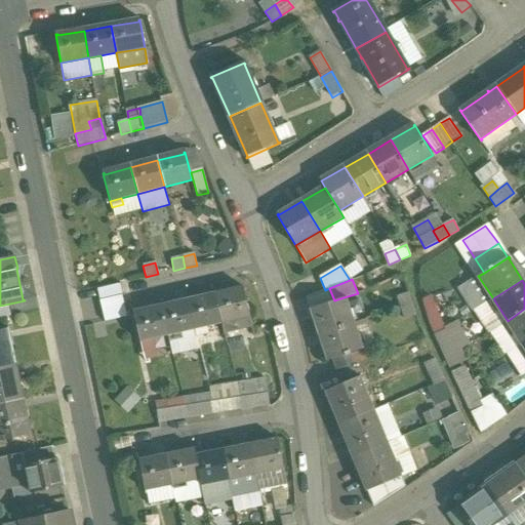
[(120,284),(97,289),(101,300),(122,295),(120,284)]
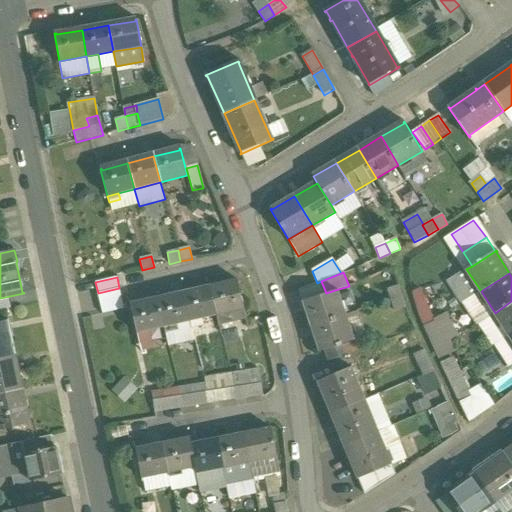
[(237,283),(210,289),(216,315),(227,312),(243,309),(243,310),(244,310),(238,281),(237,281),(237,283)]
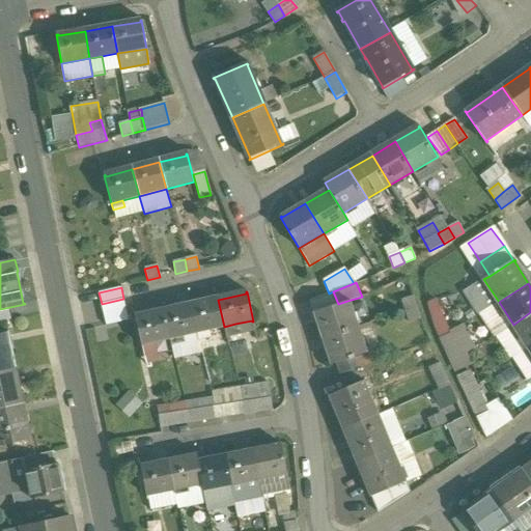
[(413,298),(402,301),(407,311),(416,308),(413,298)]
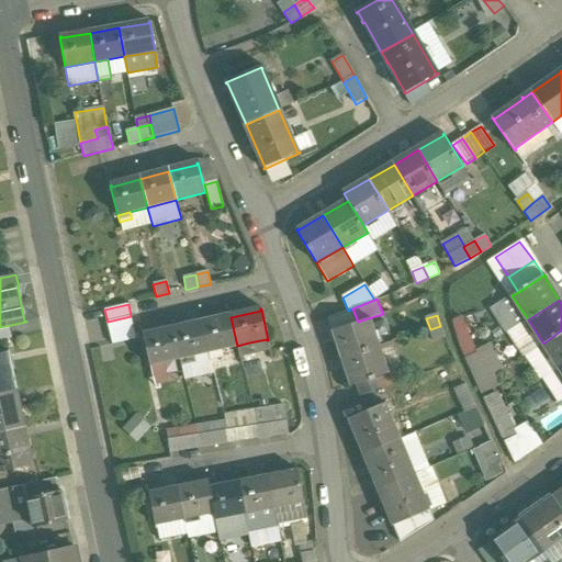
[(231,317),(202,323),(208,351),(220,349),(237,346),(231,317)]
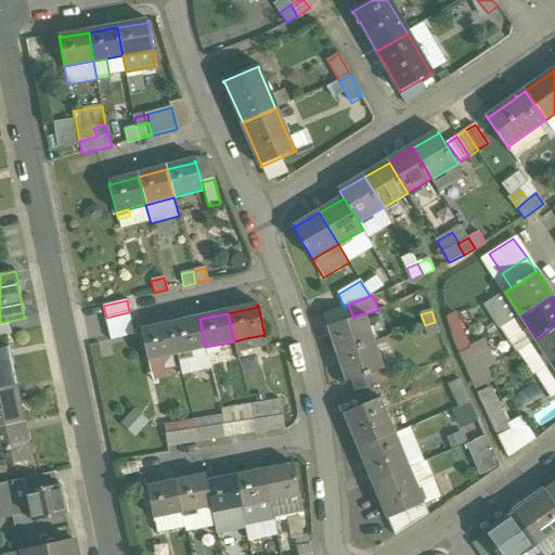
[(353,318),(328,326),(328,327),(331,326),(339,355),(373,343),(363,314),(353,318)]
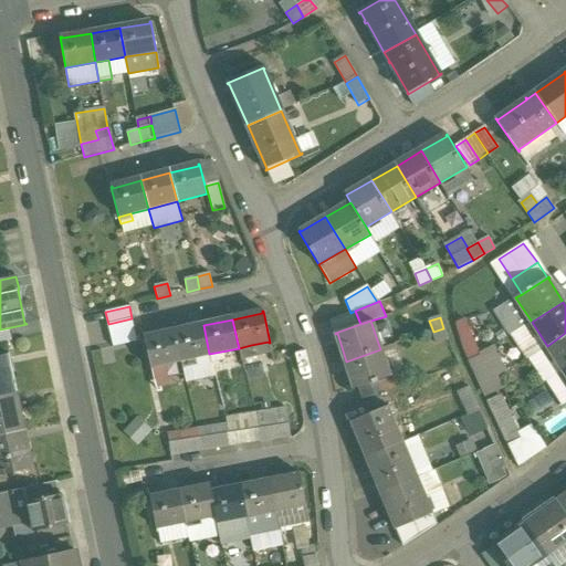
[(203,325),(174,332),(180,360),(209,354),(203,325)]
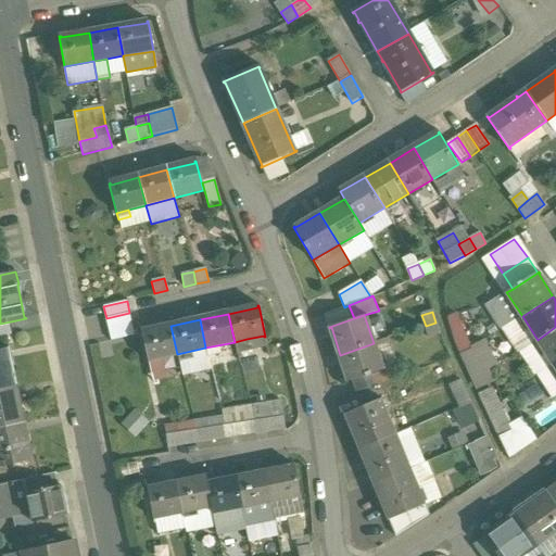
[(436,323),(426,326),(429,338),(439,335),(436,323)]
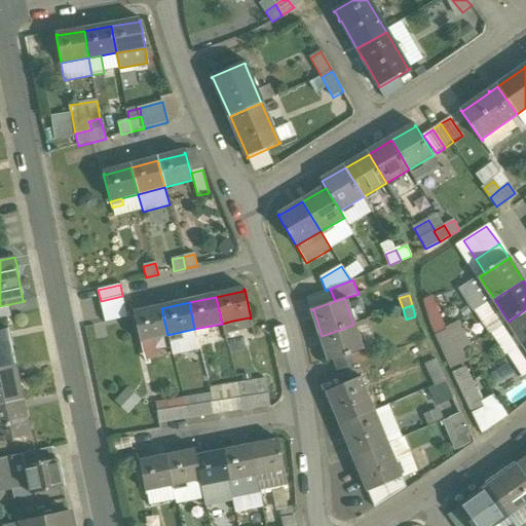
[(161,308),(136,314),(135,313),(134,313),(141,343),(142,342),(141,341),(167,335),(161,308)]
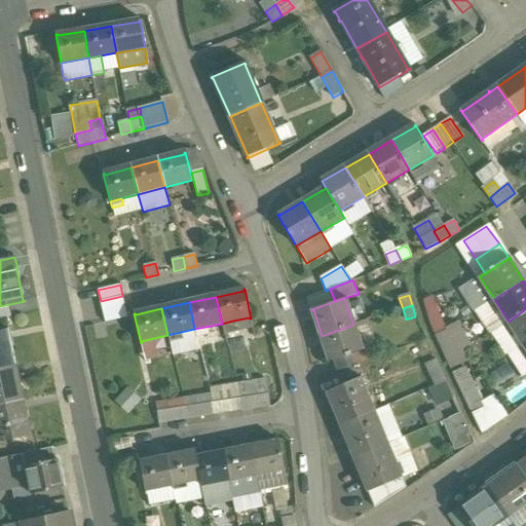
[(525,309),(509,322),(523,344),(525,341),(525,309)]
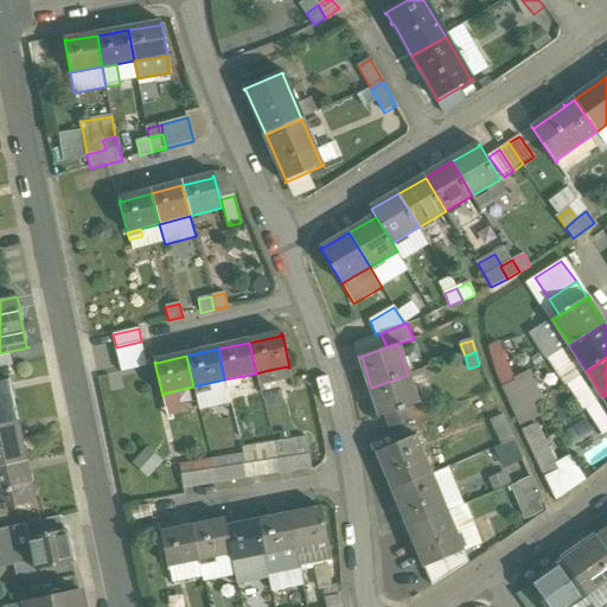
[(269,370),(256,374),(259,383),(272,381),(269,370)]
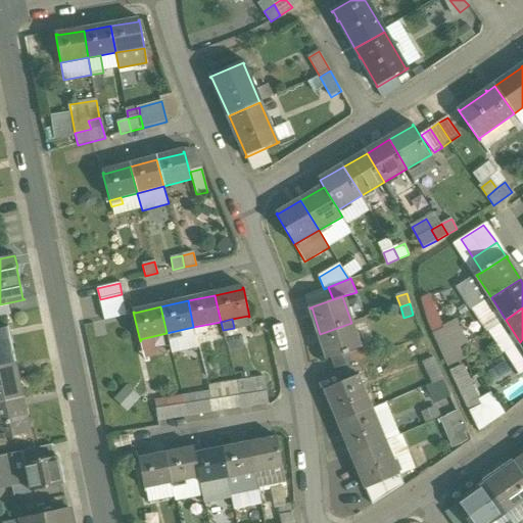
[(439,319),(429,324),(433,334),(443,329),(439,319)]
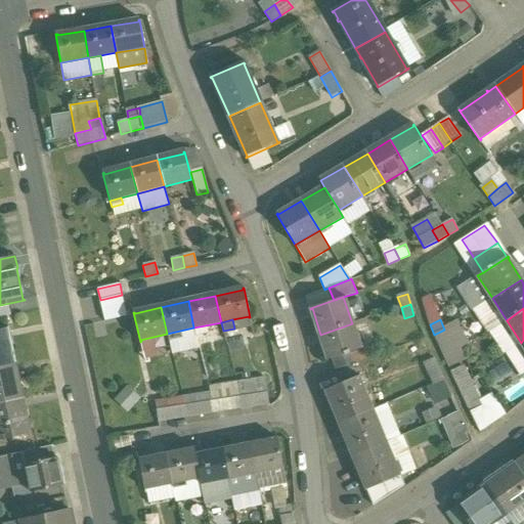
[(521,343),(507,320),(489,332),(504,354),(521,343)]
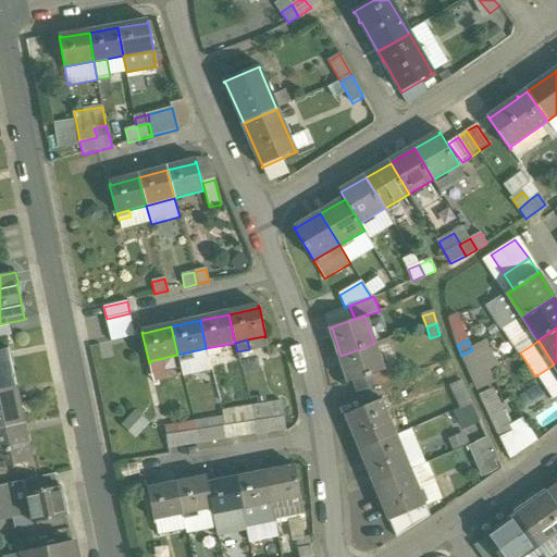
[(484,343),(472,350),(461,356),(473,381),(499,366),(484,343)]
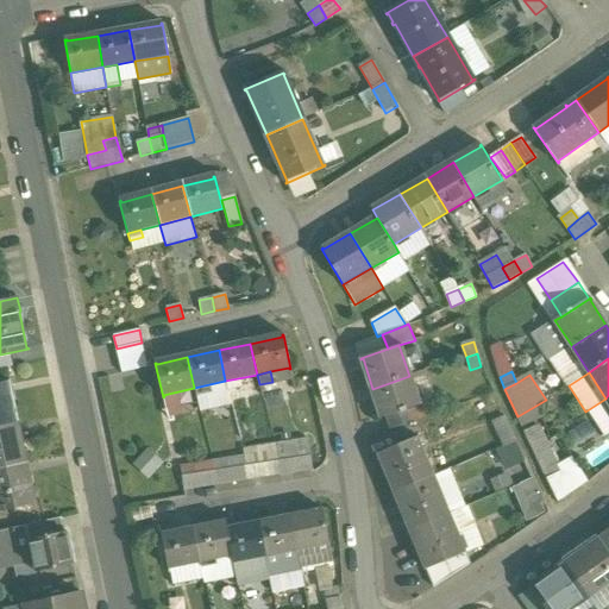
[(409,376),(372,389),(382,416),(380,418),(381,419),(419,406),(409,376)]
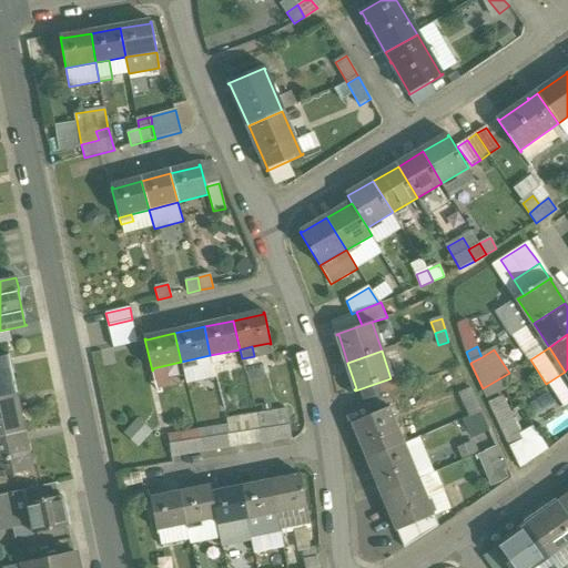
[(222,353),(210,355),(212,365),(224,363),(222,353)]
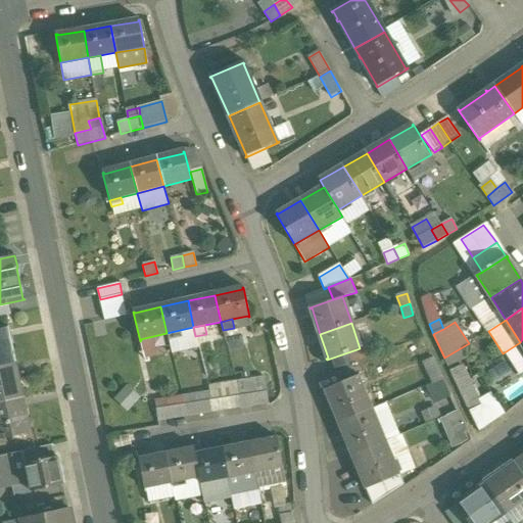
[(193,327),(167,333),(171,352),(198,346),(195,336),(193,327)]
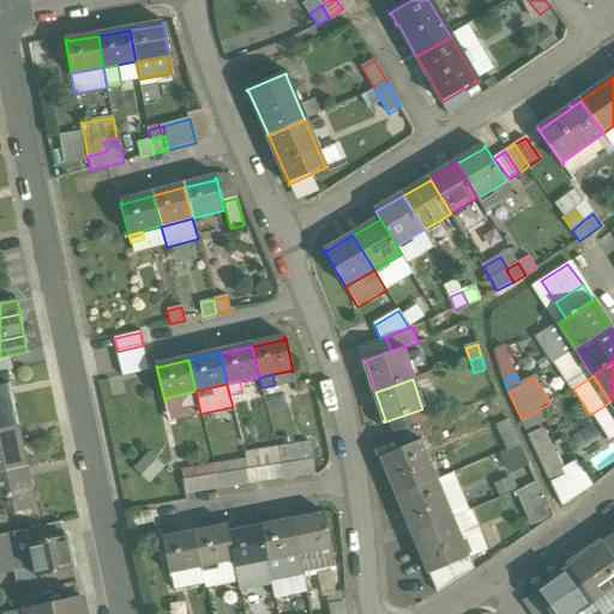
[(11,386),(0,389),(0,431),(18,428),(10,389),(12,389),(11,386)]
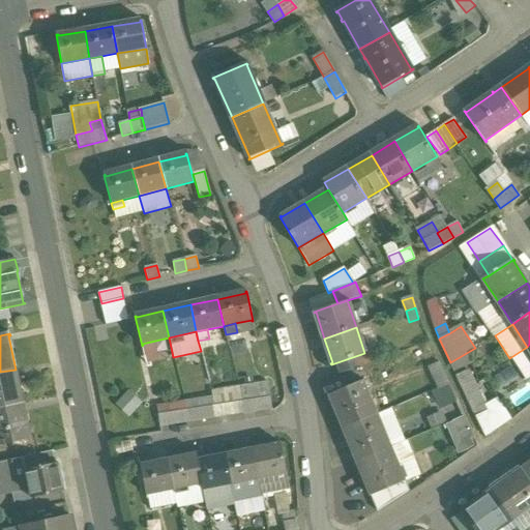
[(374,352),(354,359),(357,369),(377,361),(374,352)]
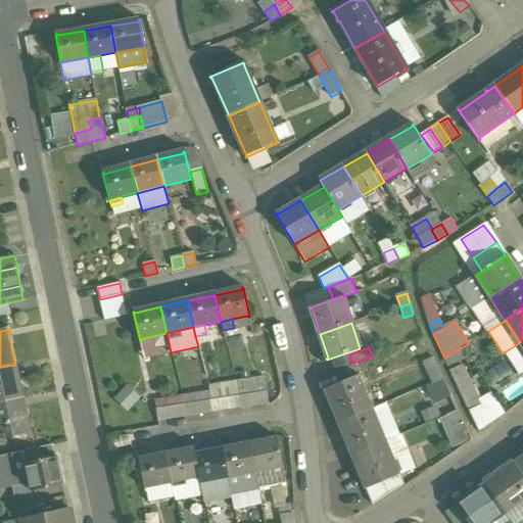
[(442,378),(433,359),(423,363),(432,383),(442,378)]
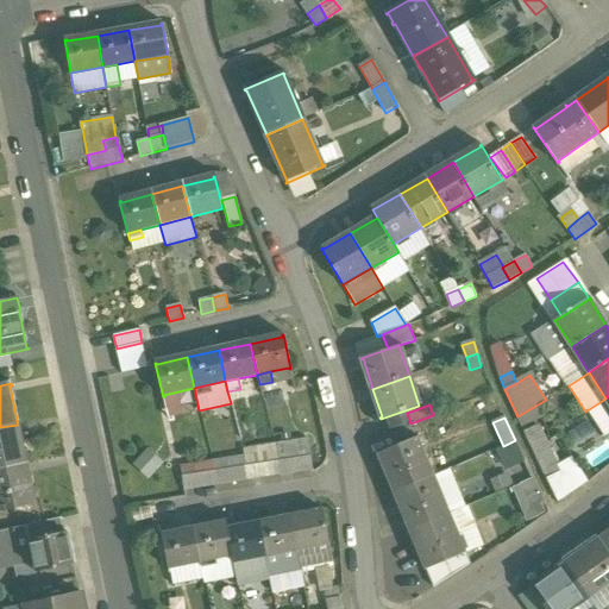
[(18,425),(0,427),(0,470),(26,465),(18,425)]
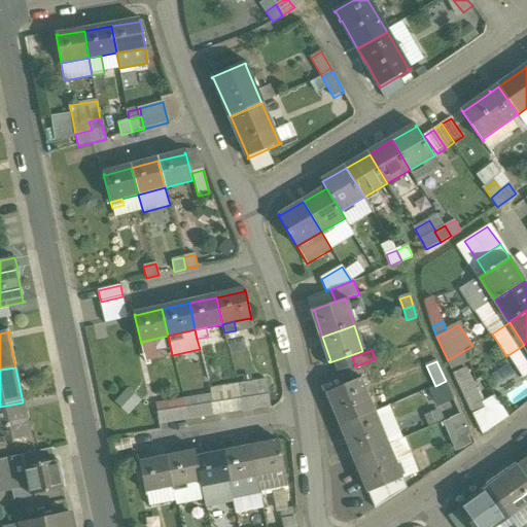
[(465,370),(454,375),(459,385),(470,380),(465,370)]
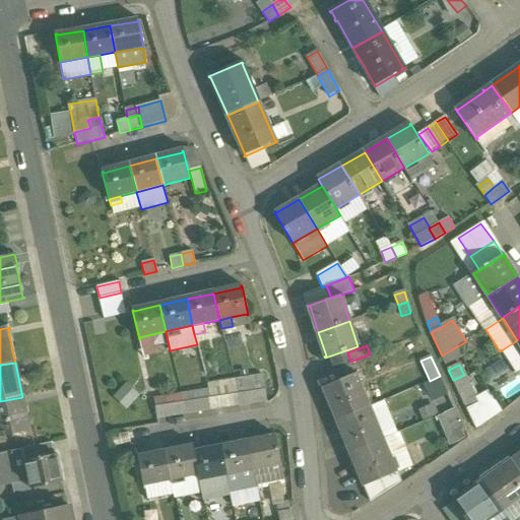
[(356,373),(323,387),(323,388),(324,388),(337,419),(370,406),(356,375),(358,374),(356,373)]
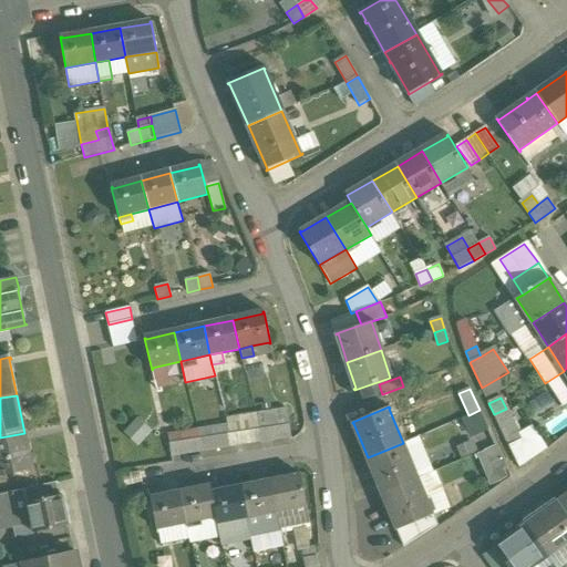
[(286,409),(255,415),(257,420),(269,419),(270,428),(288,425),(286,409)]
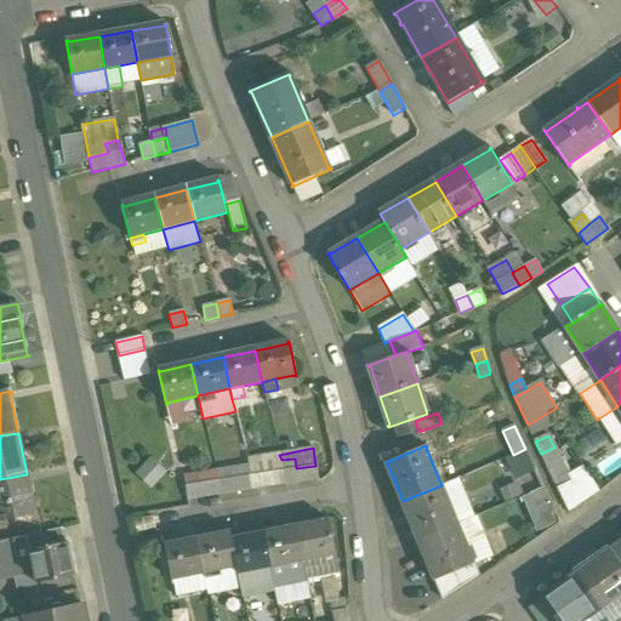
[(554,448),(541,454),(546,466),(559,460),(559,459),(554,448)]
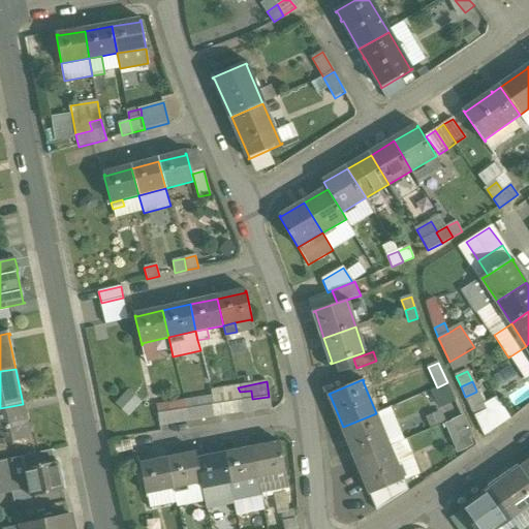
[(447,382),(437,387),(442,399),(453,394),(447,382)]
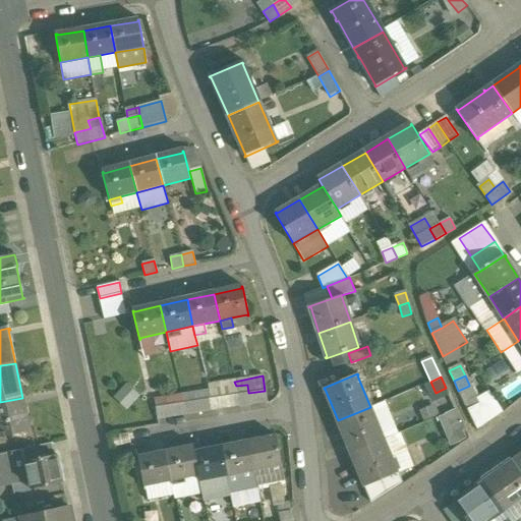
[(234,382),(219,385),(220,389),(221,389),(224,409),(239,407),(236,386),(234,382)]
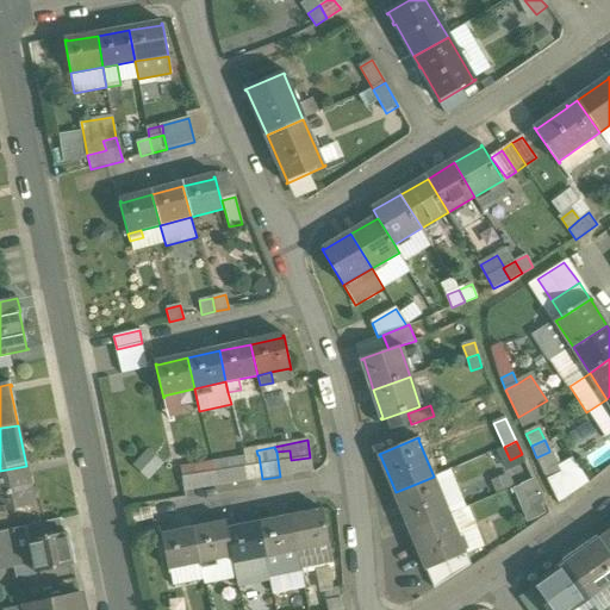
[(290,450),(277,452),(280,477),(293,474),(291,460),(290,450)]
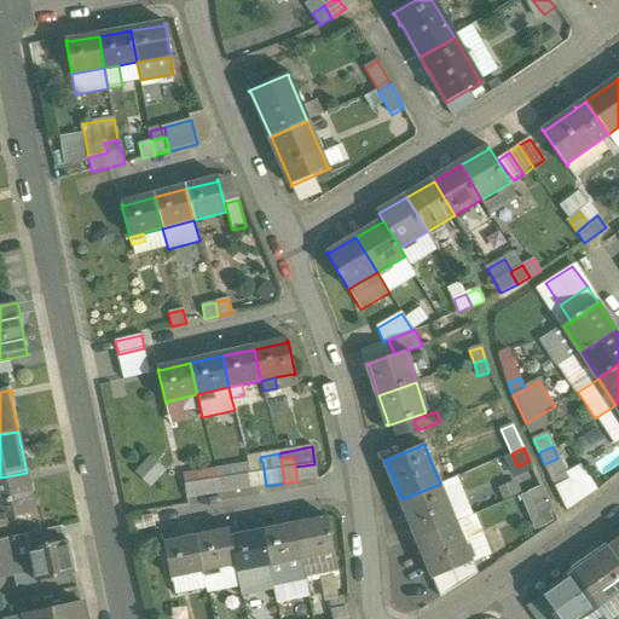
[(557,458),(544,464),(555,486),(570,480),(559,457),(557,457),(557,458)]
